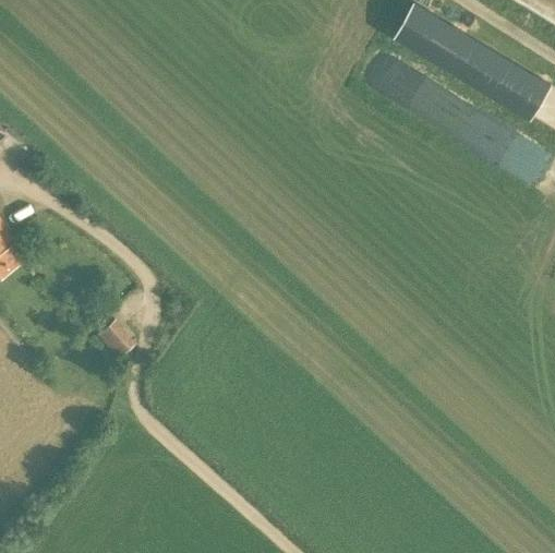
[(412,3),(393,39),(532,118),(553,82),(412,3)]
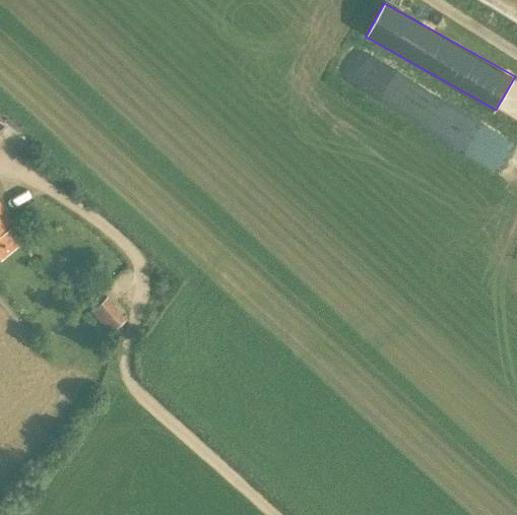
[(449,144),(461,125),(393,83),(381,103),(449,144)]
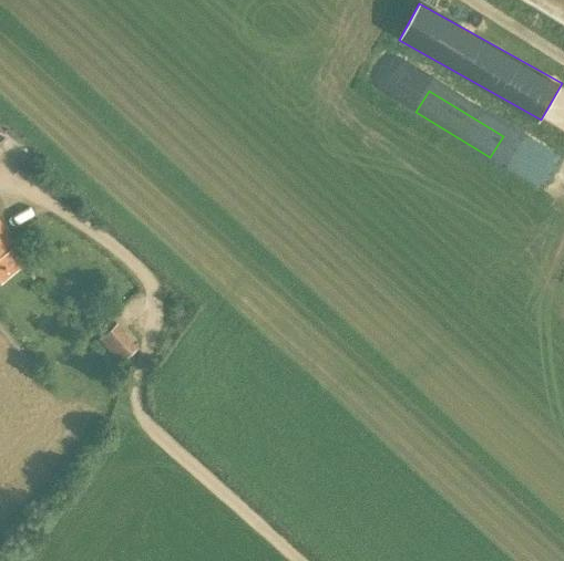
[(0,278),(22,267),(12,249),(10,250),(6,242),(0,231),(0,278)]
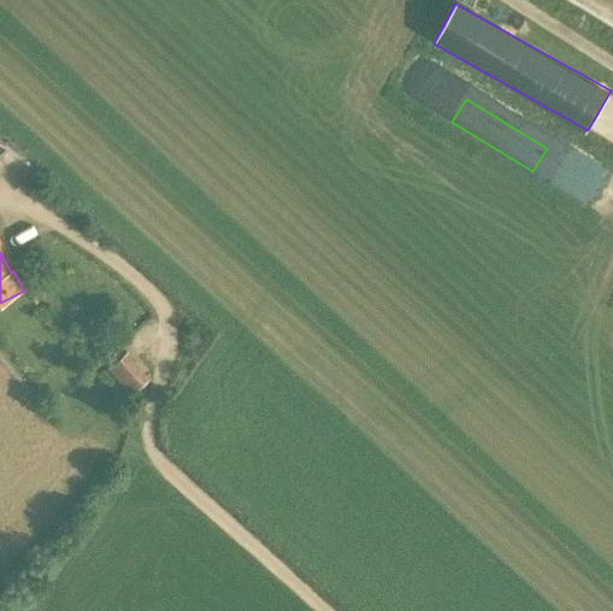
[(129,353),(107,370),(129,398),(151,381),(129,353)]
